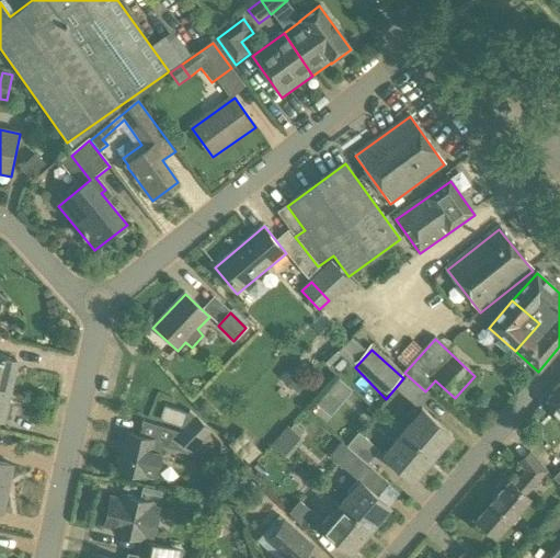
[(0,388),(10,391),(16,362),(0,357),(0,388)]
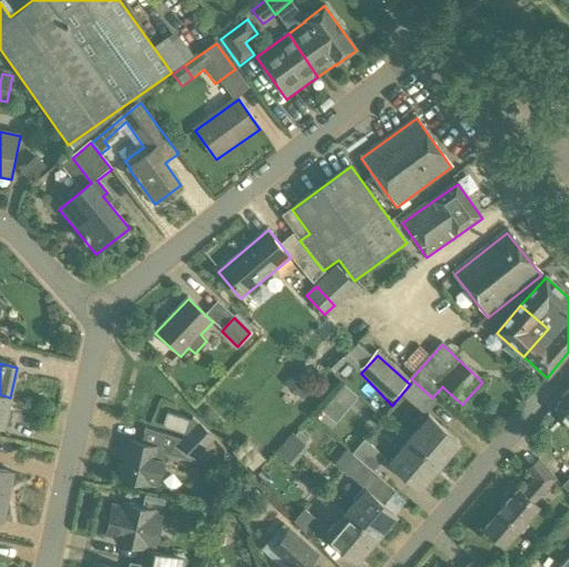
[(297,373),(285,387),(302,401),(313,389),(297,373)]
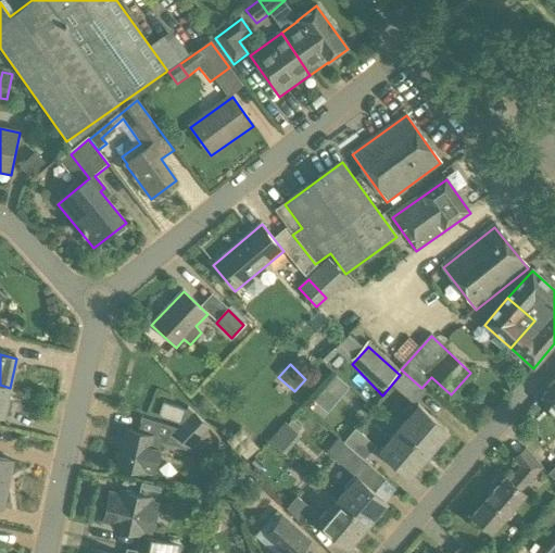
[(405,374),(393,388),(414,405),(426,391),(405,374)]
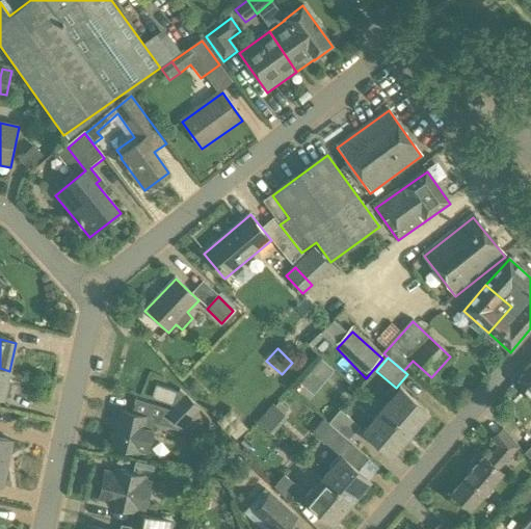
[(321,361),(300,385),(314,396),(335,372),(321,361)]
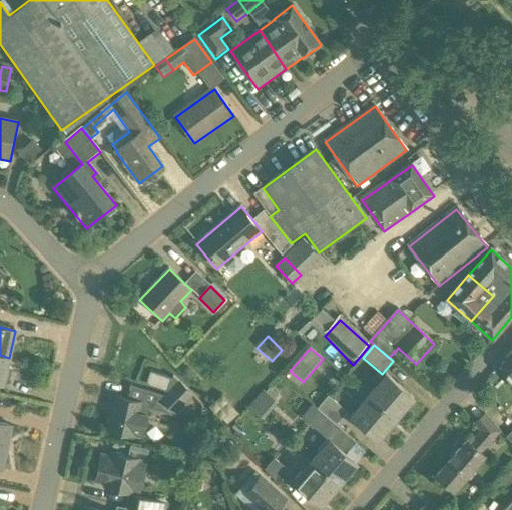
[(511,352),(505,360),(506,361),(500,367),(511,378),(511,352)]
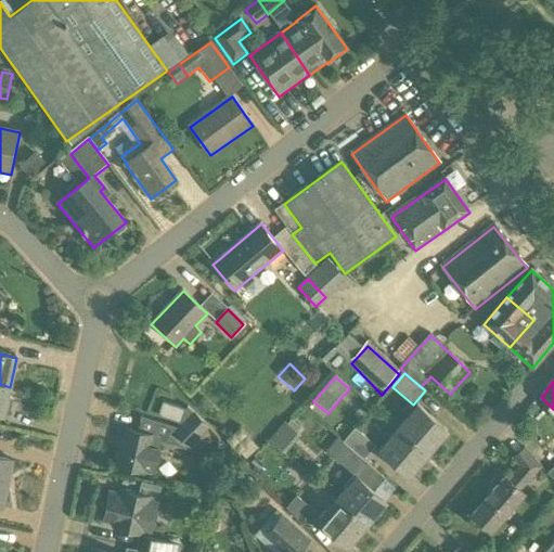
[(0,414),(2,415),(10,387),(0,384),(0,414)]
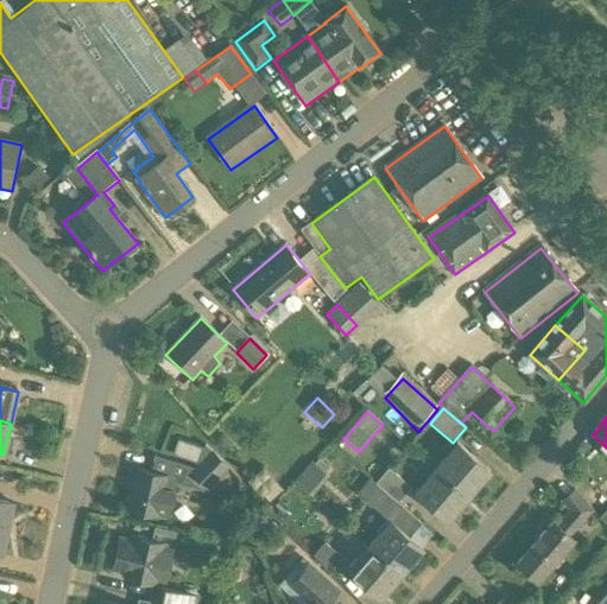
[(197,464),(203,449),(179,442),(174,457),(197,464)]
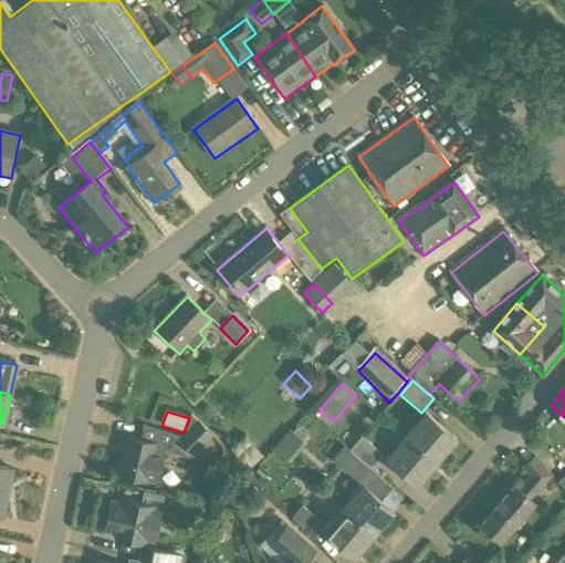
[(406,437),(437,464),(457,440),(426,414),(406,437)]
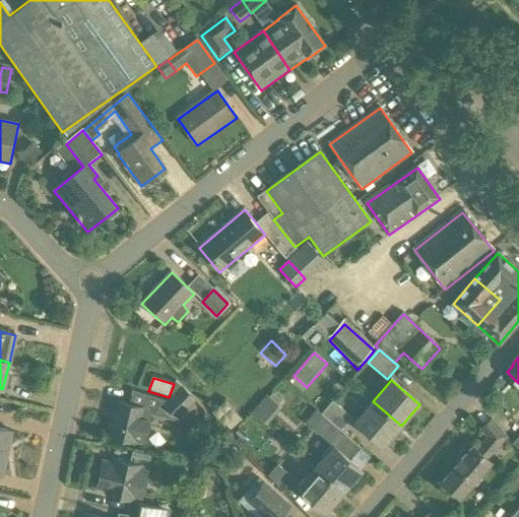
[(179,422),(197,401),(176,382),(171,400),(163,408),(179,422)]
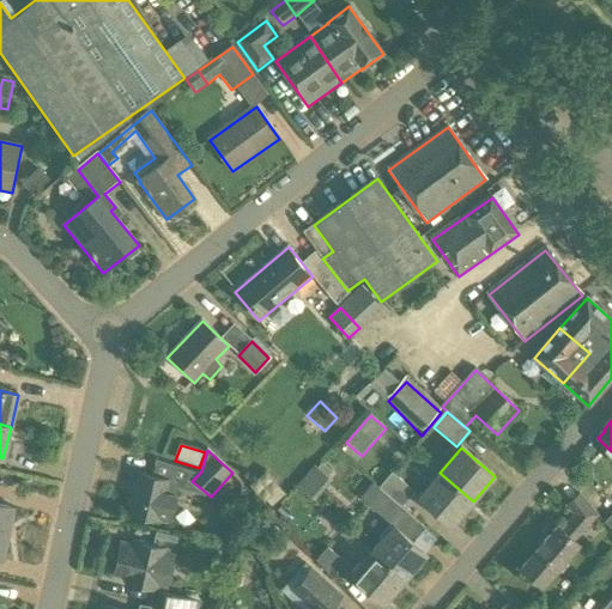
[(315,470),(297,489),(315,506),(333,487),(315,470)]
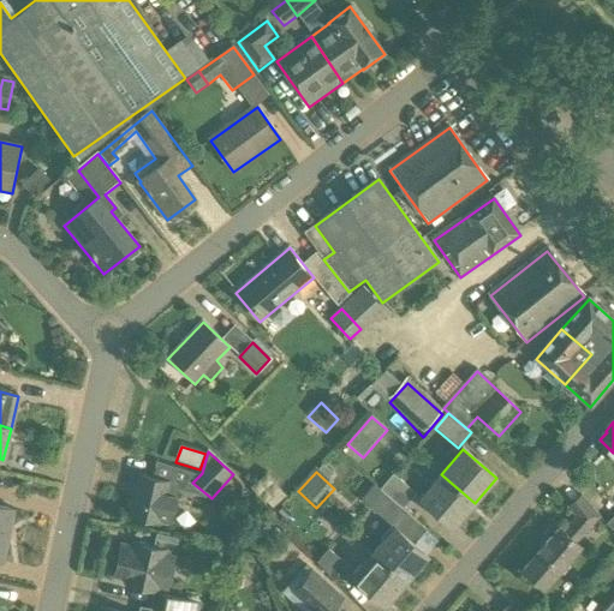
[(453,528),(475,503),(441,474),(419,499),(453,528)]
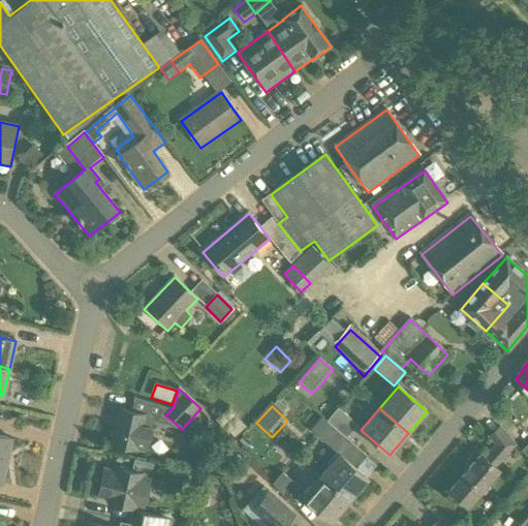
[(147,454),(152,430),(144,428),(147,416),(119,410),(111,444),(137,451),(137,452),(147,454)]
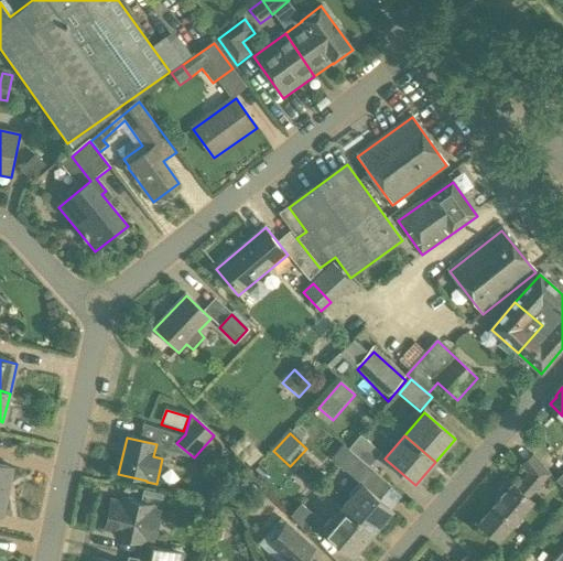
[(361,438),(349,451),(353,454),(361,462),(369,468),(381,455),(374,449),(361,438)]
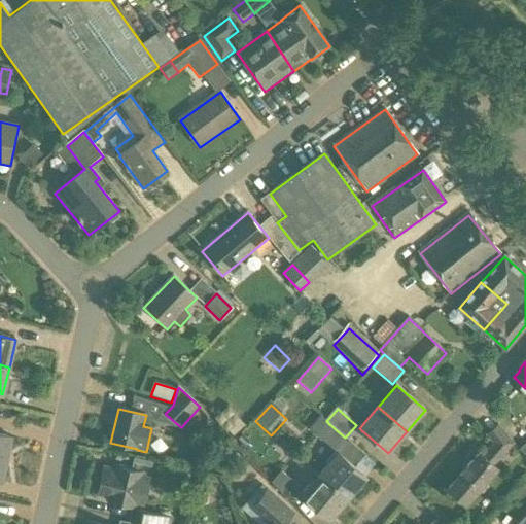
[(318,437),(339,453),(320,475),(348,498),(366,478),(355,467),(365,455),(345,438),(338,431),(329,424),(318,437)]
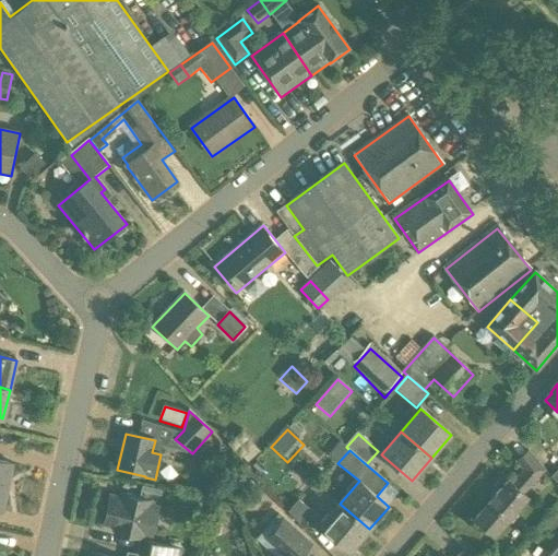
[(524,495),(545,471),(529,451),(517,462),(524,471),(512,484),(509,481),(475,519),(495,536),(527,498),(524,495)]
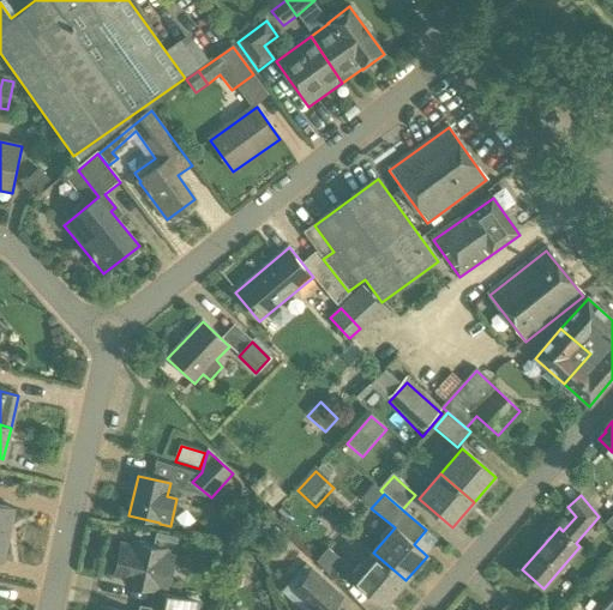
[(0,562),(2,563),(14,511),(0,507),(0,562)]
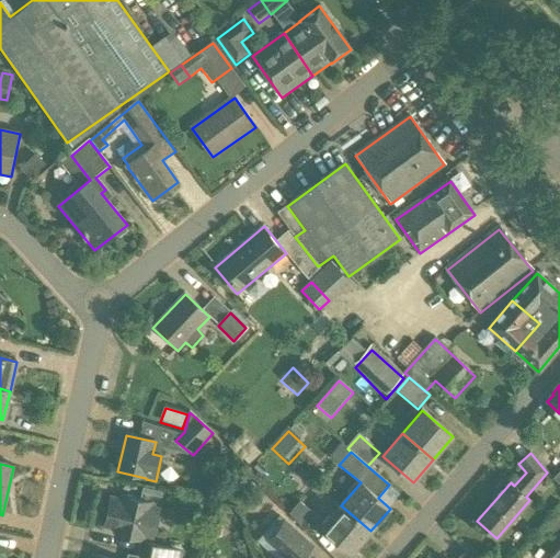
[(162,493),(143,489),(141,494),(161,499),(162,493)]
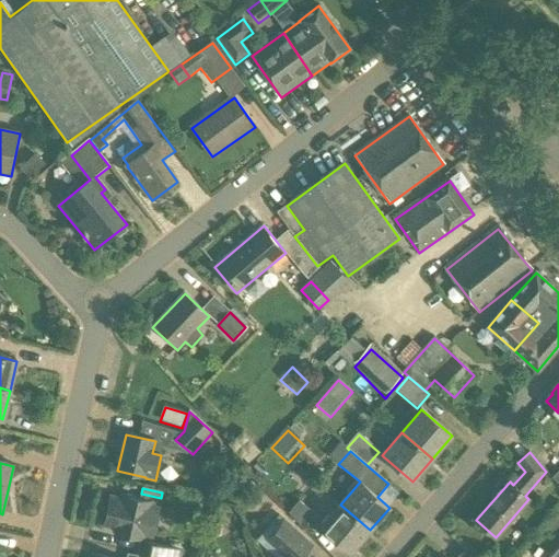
[(161,509),(151,507),(151,503),(123,497),(121,500),(112,498),(105,528),(115,530),(115,533),(142,540),(143,538),(153,541),(161,509)]
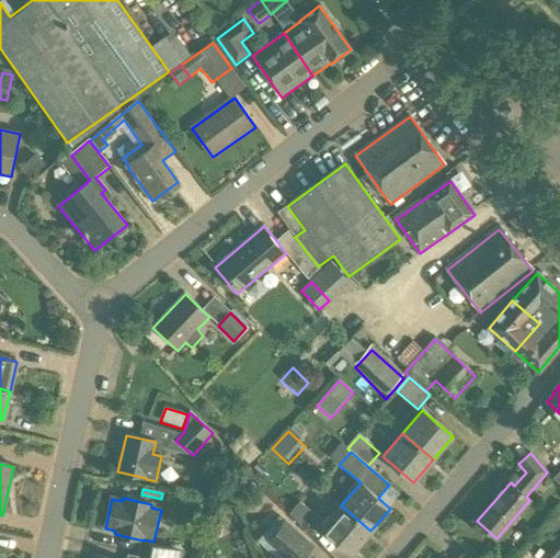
[(300,504),(290,515),(309,535),(320,522),(300,505),(300,504)]
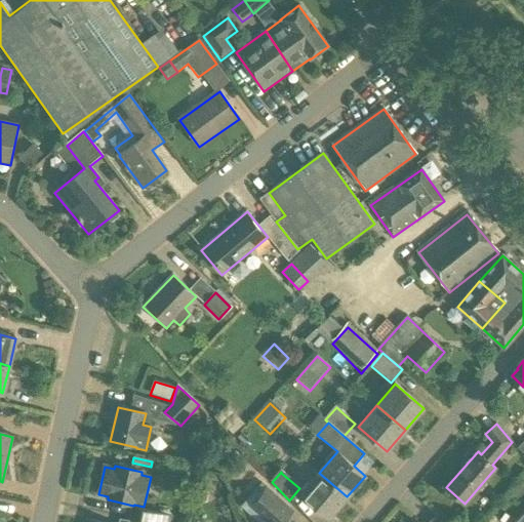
[(329,518),(347,496),(319,473),(300,493),(329,518)]
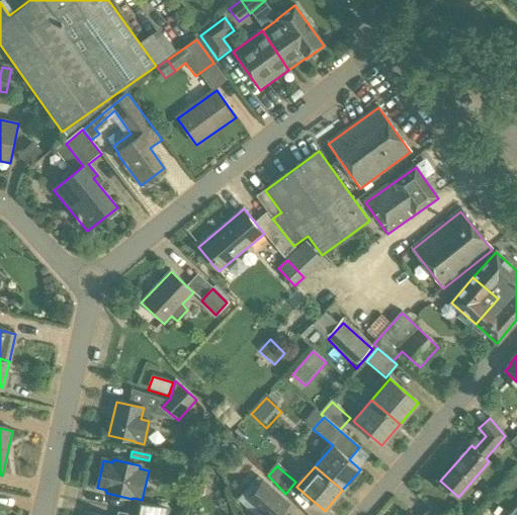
[(282,514),(290,505),(264,481),(246,501),(261,514),(282,514)]
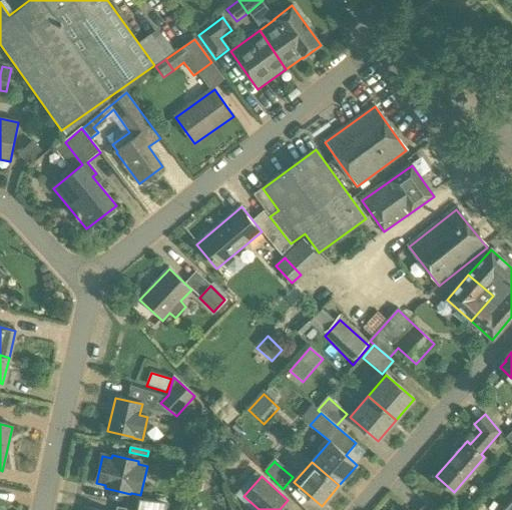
[(204,482),(193,480),(191,490),(202,492),(204,482)]
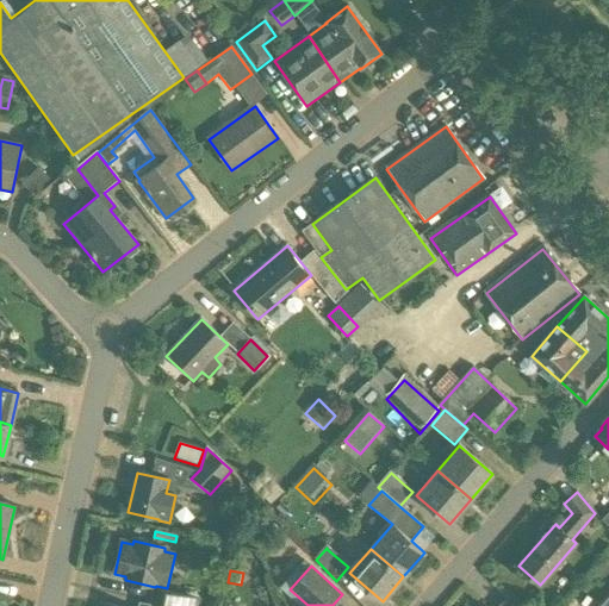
[(203,605),(204,600),(153,589),(150,605),(203,605)]
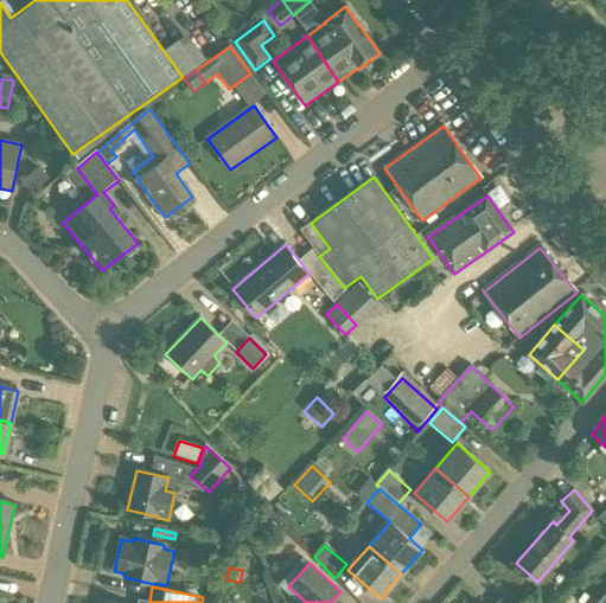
[(605,591),(595,602),(605,602),(605,591)]
